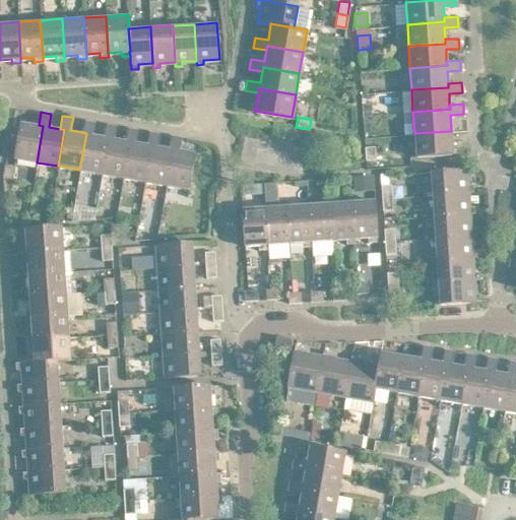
[(79,170),(102,174),(108,137),(104,136),(92,134),(94,121),(84,119),(81,132),(86,133),(79,170)]
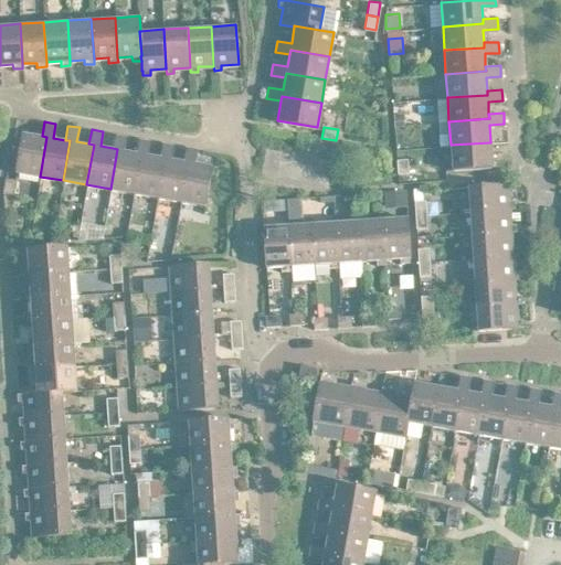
[(16,172),(40,177),(46,137),(42,136),(22,132),(16,172)]
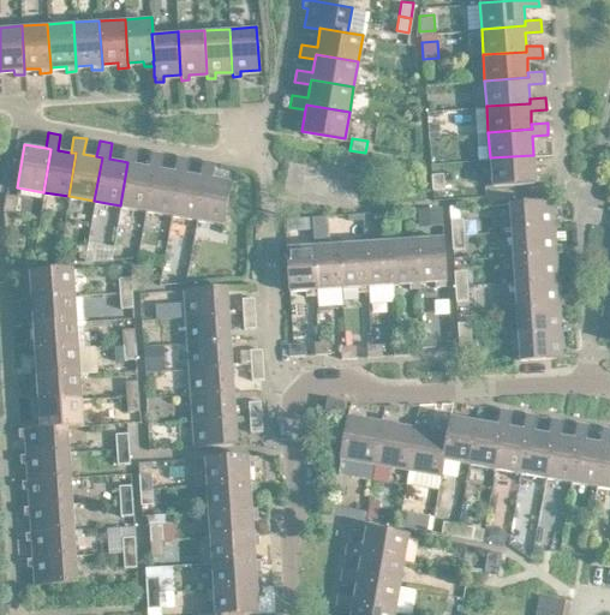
[(120,206),(145,209),(153,167),(148,166),(135,163),(137,148),(125,145),(123,161),(127,162),(120,206)]
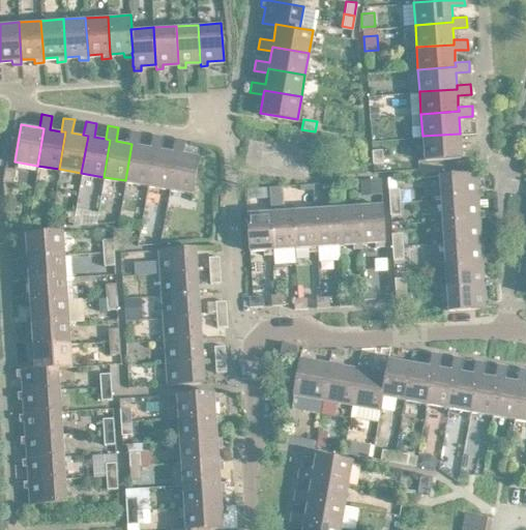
[(125,180),(147,184),(154,147),(149,147),(138,145),(140,131),(129,129),(127,143),(132,144),(125,180)]
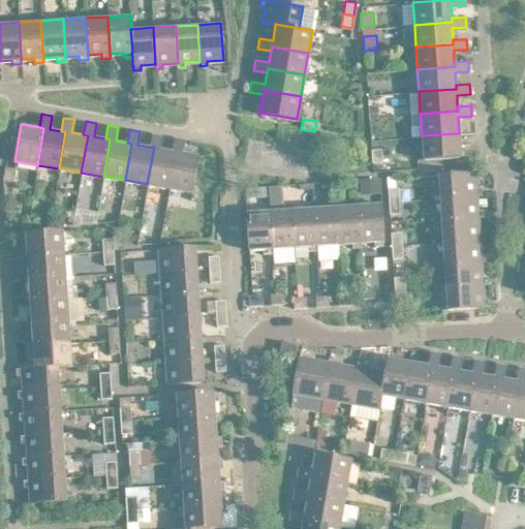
[(147,184),(170,188),(176,151),(172,150),(159,148),(162,134),(152,133),(149,147),(154,147),(147,184)]
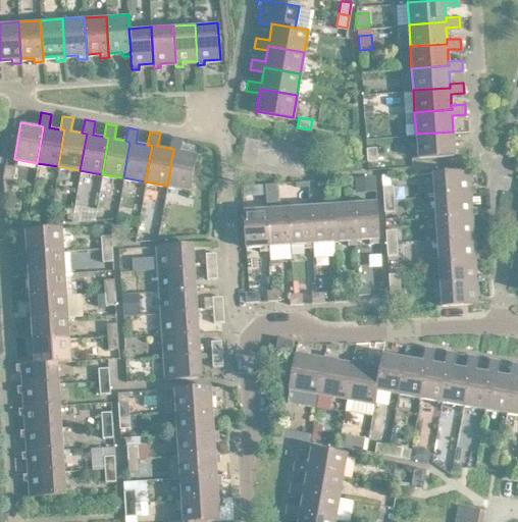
[(453,132),(416,134),(417,156),(454,154),(453,132)]
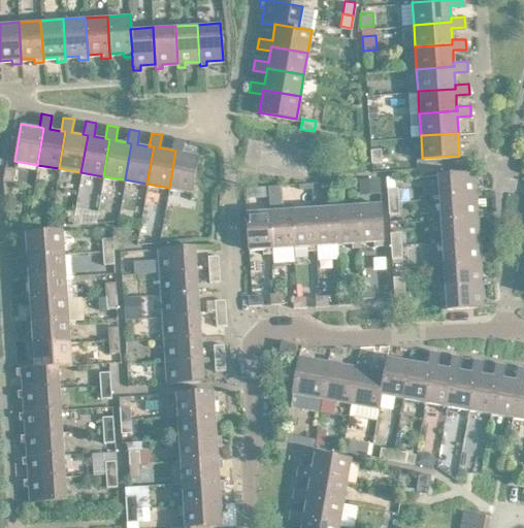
[(175,151),(169,188),(191,192),(197,155),(182,152),(184,138),(173,136),(171,150),(175,151)]
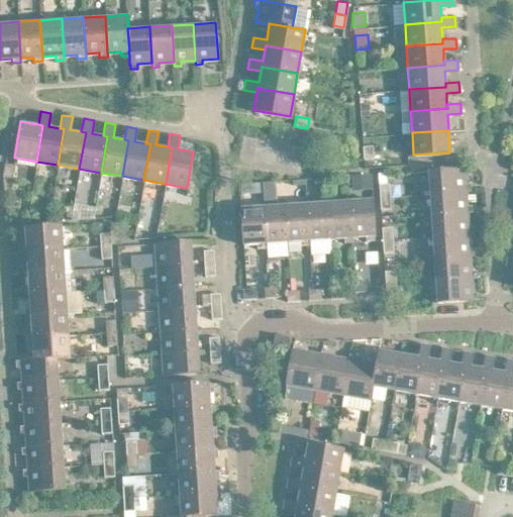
[(362,145),(363,158),(373,158),(373,144),(362,145)]
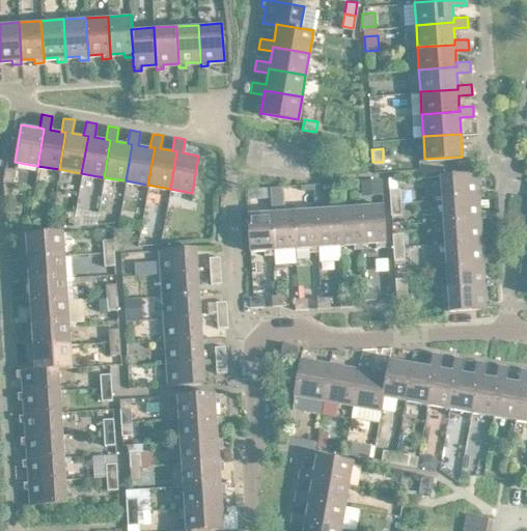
[(15,168),(14,168),(5,166),(2,179),(12,182),(15,168)]
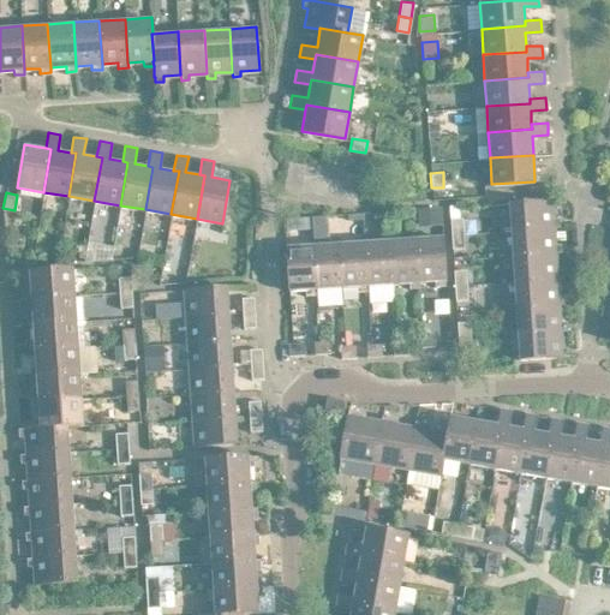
[(508,202),(510,228),(554,226),(558,225),(558,216),(554,218),(552,199),(508,202)]
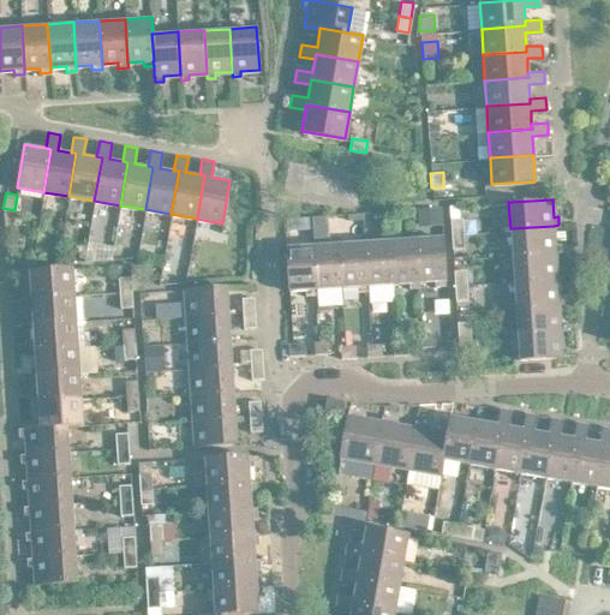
[(441,204),(417,207),(418,225),(442,222),(441,204)]
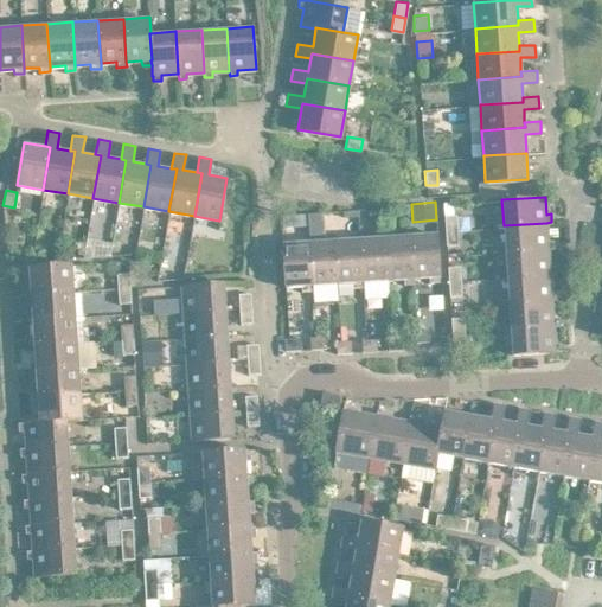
[(443,215),(444,229),(456,229),(456,213),(443,215)]
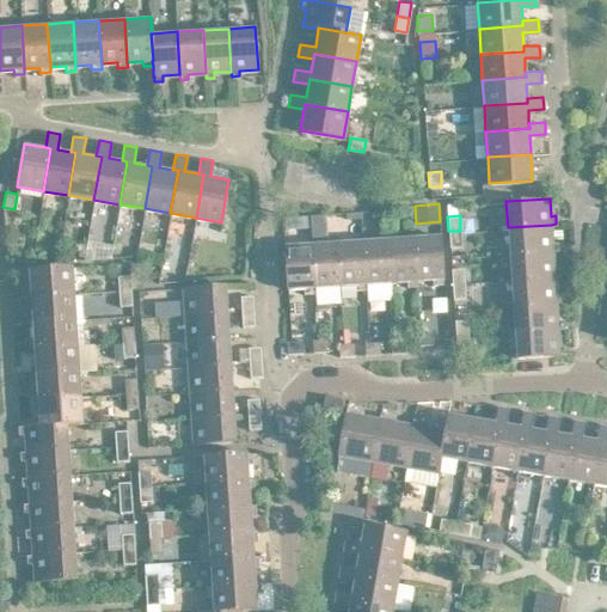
[(508,227),(509,254),(552,250),(558,250),(557,242),(552,242),(551,225),(508,227)]
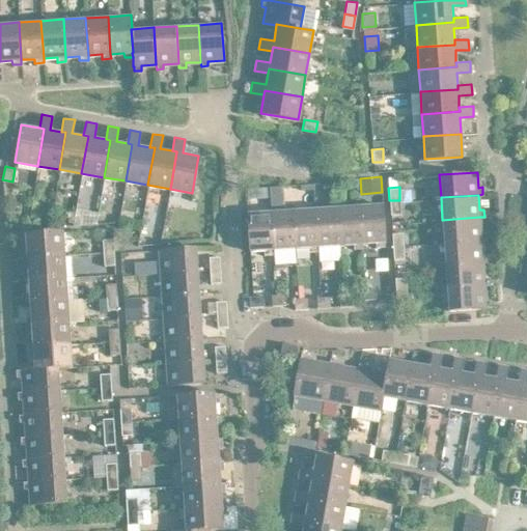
[(399,200),(389,200),(390,214),(400,213),(399,200)]
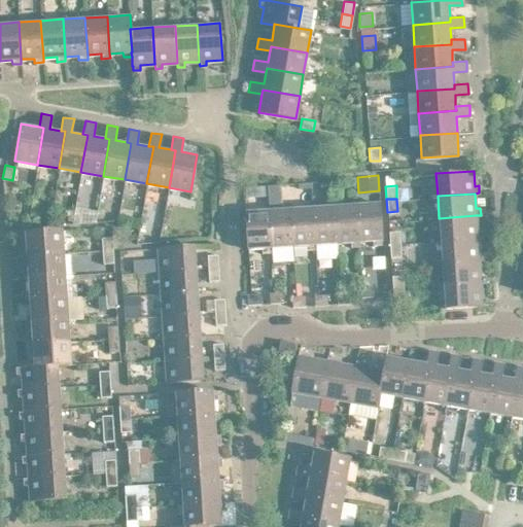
[(379,202),(356,204),(359,241),(373,240),(373,244),(382,244),(382,239),(379,202)]
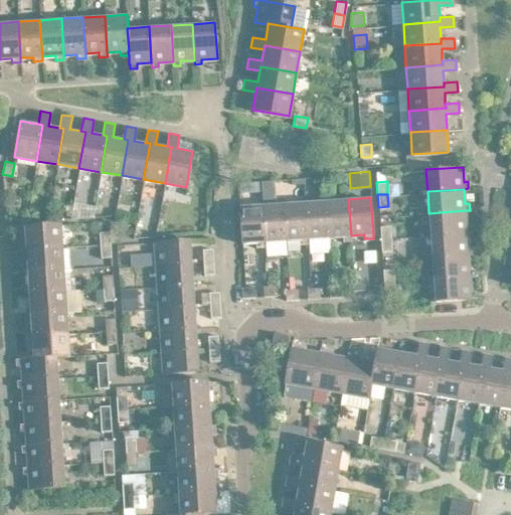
[(348,199),(327,200),(329,236),(342,235),(343,240),(351,239),(351,235),(348,199)]
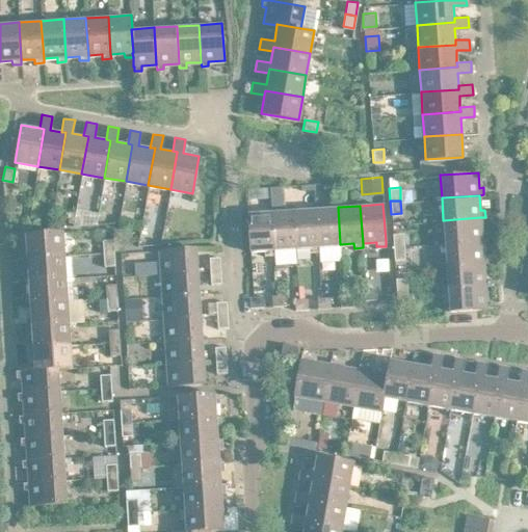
[(338,207),(315,209),(317,246),(318,246),(332,245),(332,249),(341,249),(340,244),(338,207)]
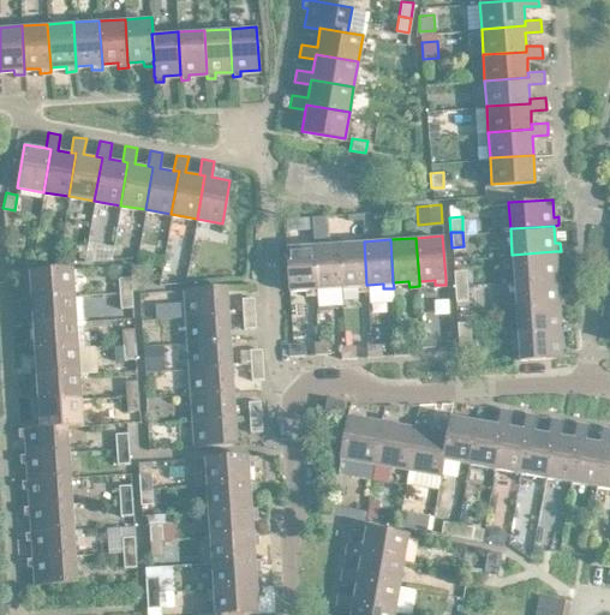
[(364,242),(339,243),(341,286),(357,285),(358,291),(368,290),(368,285),(366,285),(364,242)]
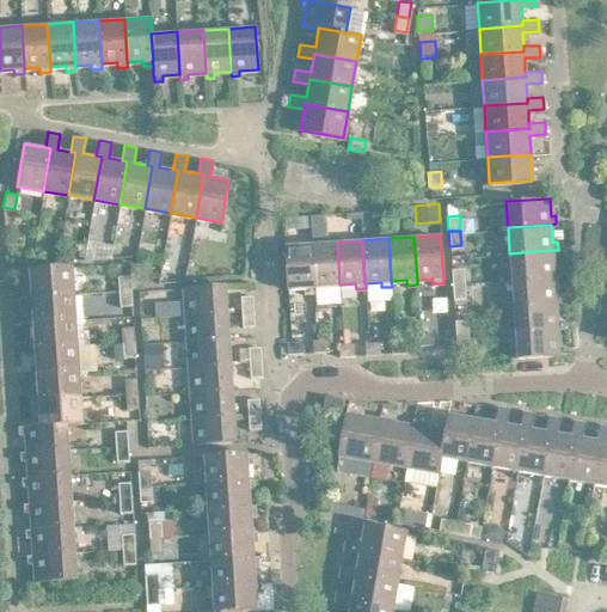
[(337,242),(311,243),(313,286),(314,286),(330,286),(330,291),(341,289),(339,285),(337,242)]
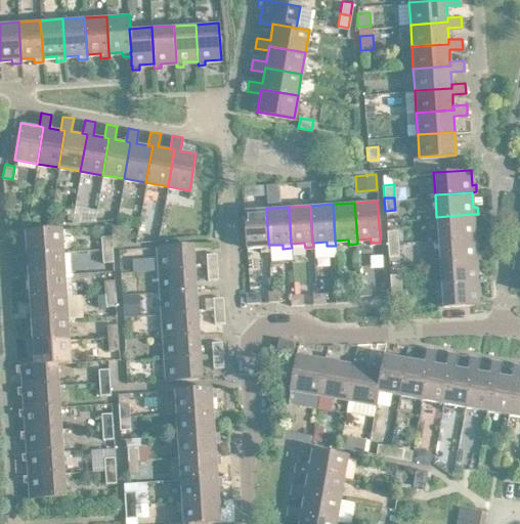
[(268,245),(266,208),(244,210),(246,247),(260,246),(260,250),(269,250),(269,245),(268,245)]
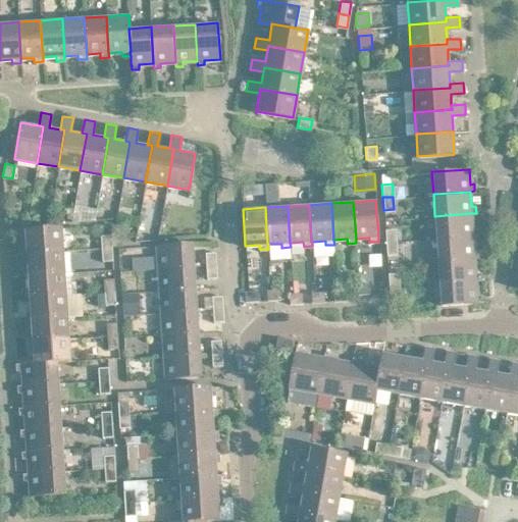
[(434,216),(436,238),(473,236),(477,235),(477,227),(472,228),(471,213),(434,216)]
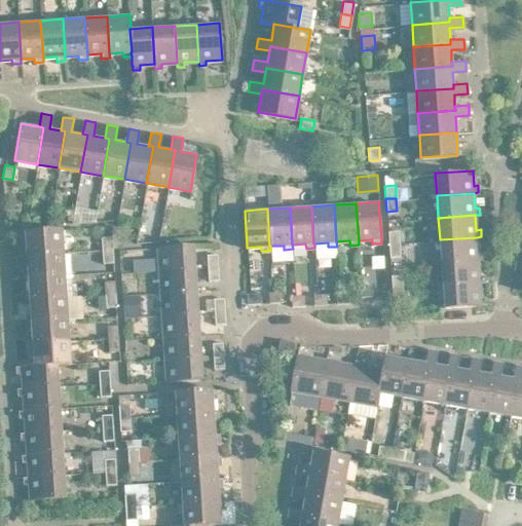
[(27,254),(64,252),(62,229),(25,231),(26,245),(22,246),(22,254),(27,254)]
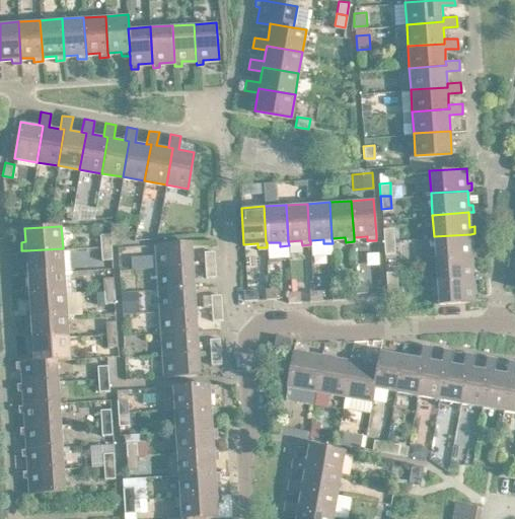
[(382,227),(383,239),(393,239),(393,226),(382,227)]
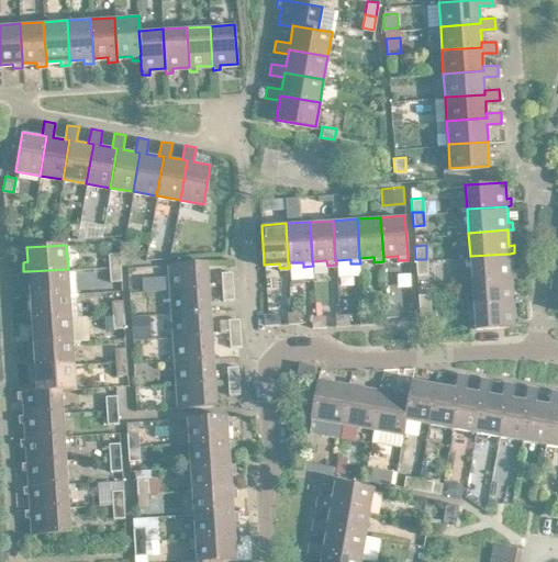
[(108,253),(109,266),(120,266),(119,251),(108,253)]
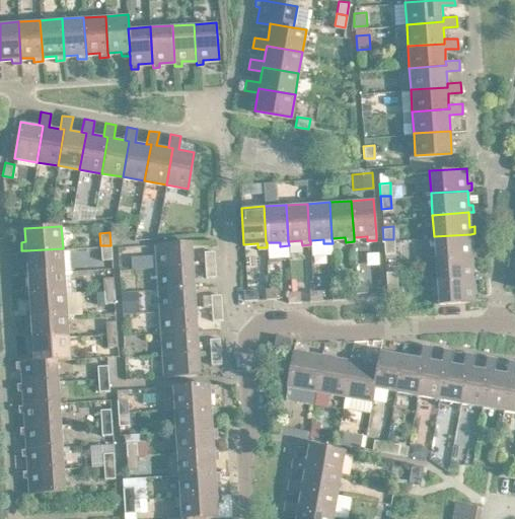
[(434,236),(435,258),(471,255),(476,255),(475,248),(471,248),(470,234),(434,236)]
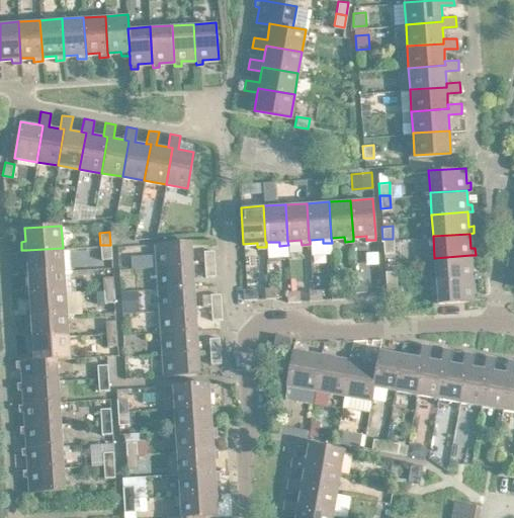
[(393,239),(382,239),(383,252),(394,251),(393,239)]
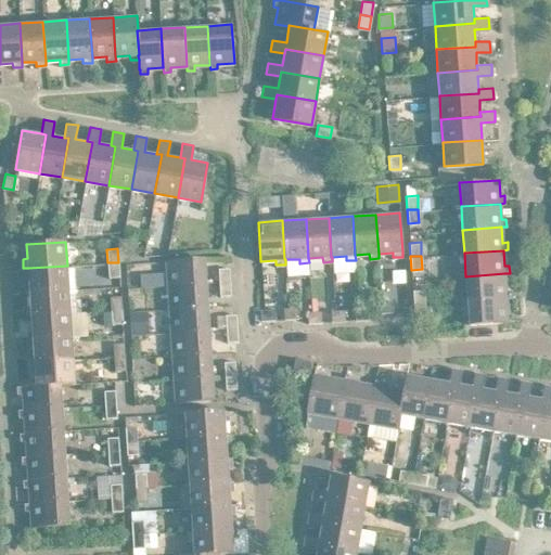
[(166,271),(167,284),(206,282),(204,258),(165,260),(166,271)]
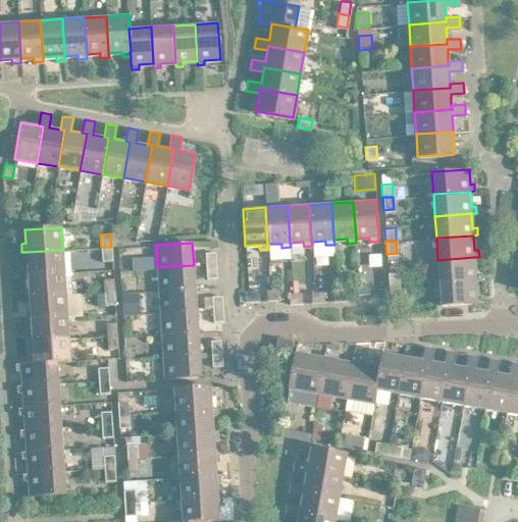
[(111,247),(101,247),(102,260),(112,259),(111,247)]
